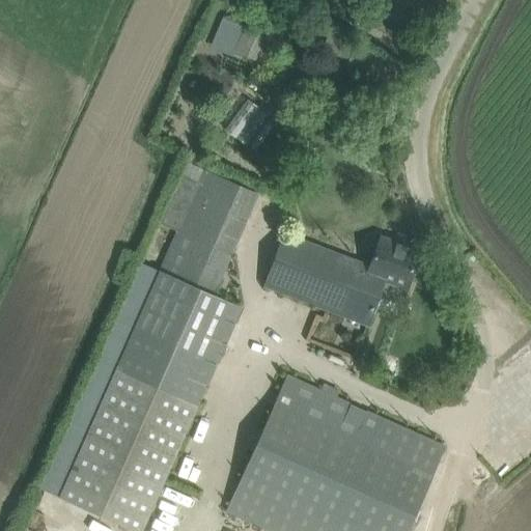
[(245,26),(234,50),(259,61),(270,36),(245,26)]
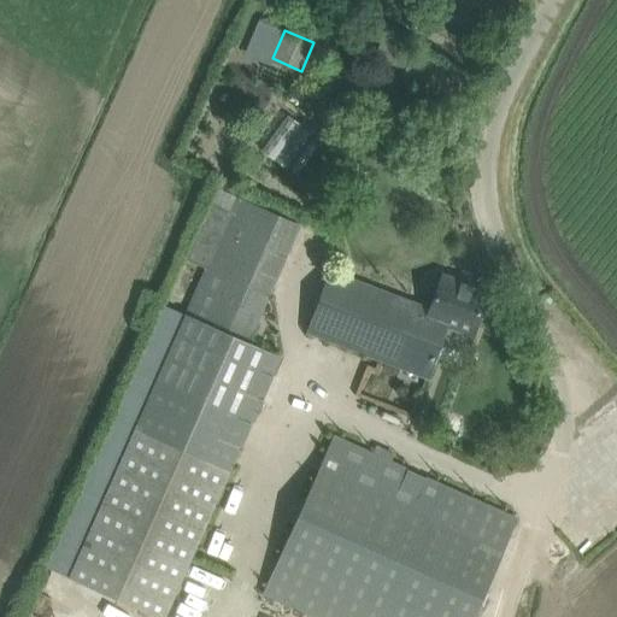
[(385,37),(375,52),(401,70),(411,56),(385,37)]
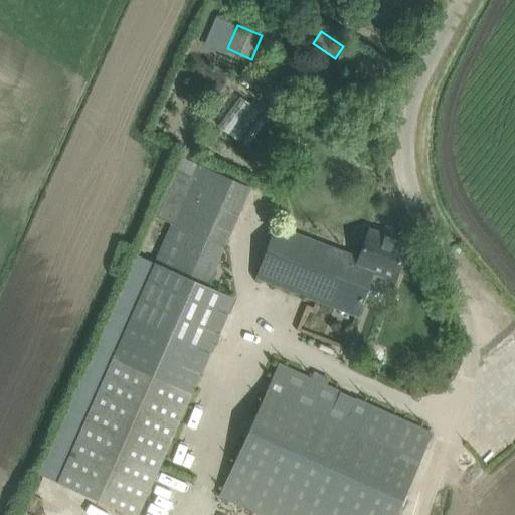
[(241,97),(221,127),(242,141),(263,111),(241,97)]
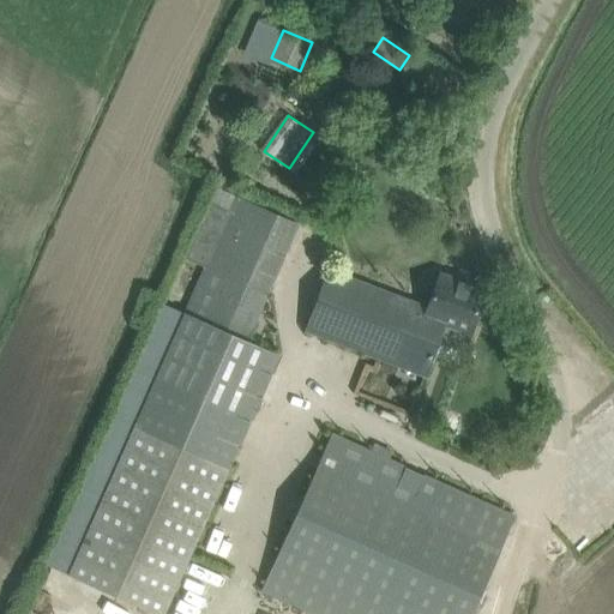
[(209,202),(185,257),(206,266),(205,268),(191,302),(186,313),(247,339),(252,330),(268,294),(298,224),(236,197),(230,211),(209,202)]
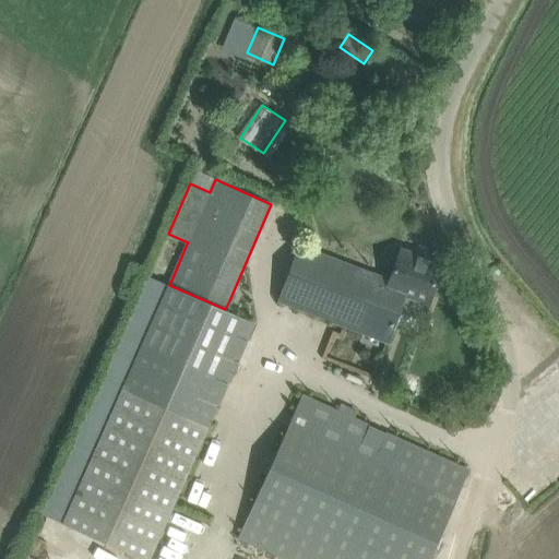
[(277,301),(333,322),(354,266),(298,246),(277,301)]
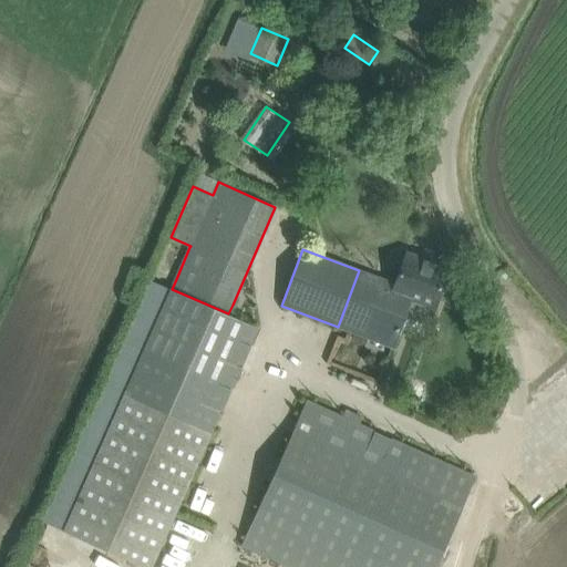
[(359,270),(338,327),(394,348),(406,316),(424,323),(430,308),(432,308),(440,288),(447,267),(408,253),(395,285),(359,270)]
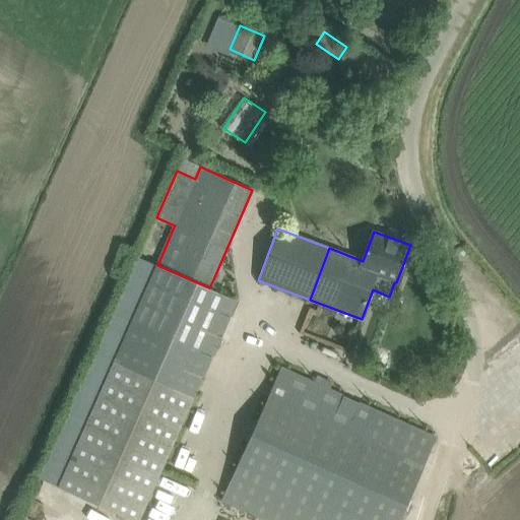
[(155,264),(139,303),(219,338),(237,300),(209,287),(157,265),(155,264)]
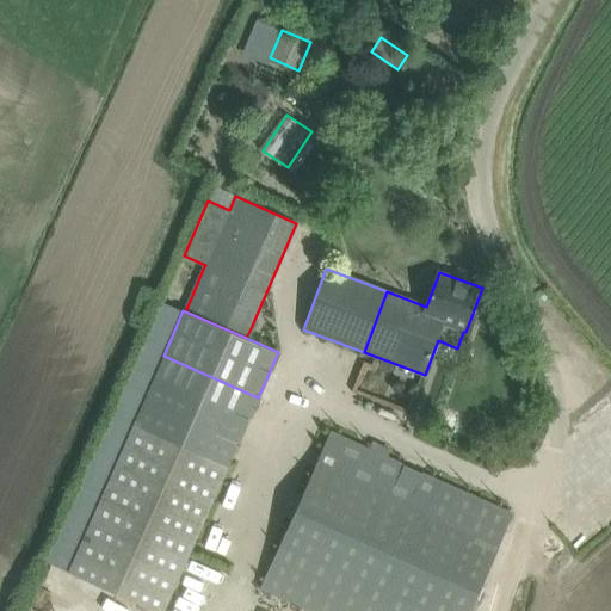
[(143,405),(69,572),(158,610),(162,610),(236,448),(258,397),(164,356),(143,405)]
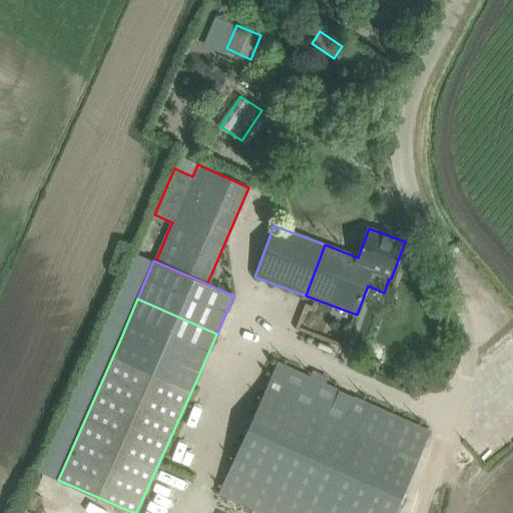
[(393,512),(431,431),(277,362),(217,493),(262,512),(393,512)]
